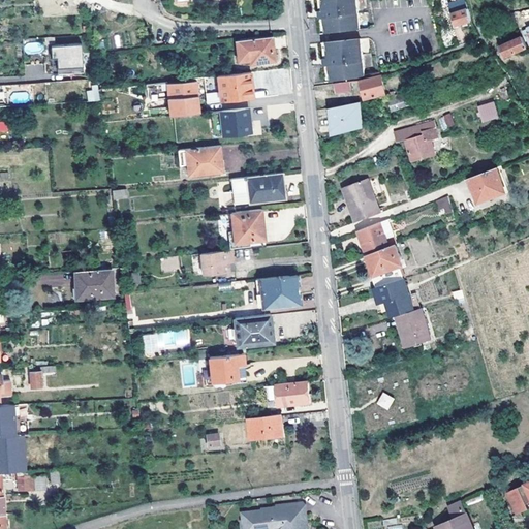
[(322,0),(318,0),(320,11),(320,19),(322,34),(327,34),(324,19),(322,19),(322,14),(322,11),(324,10),(322,0)]
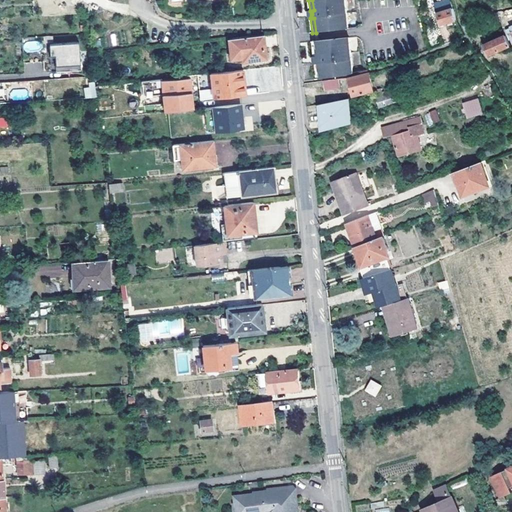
[(345,0),(312,0),(314,10),(312,11),(312,14),(312,18),(314,18),(316,33),(348,29),(345,0)]
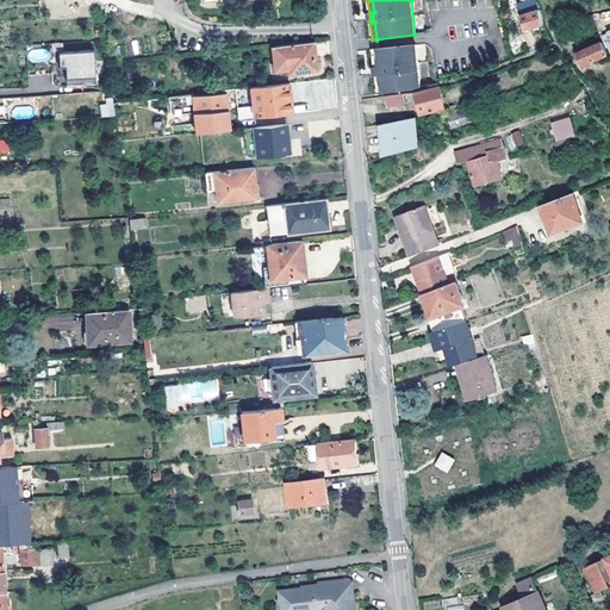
[(528,0),(516,2),(518,13),(537,8),(534,0),(528,0)]
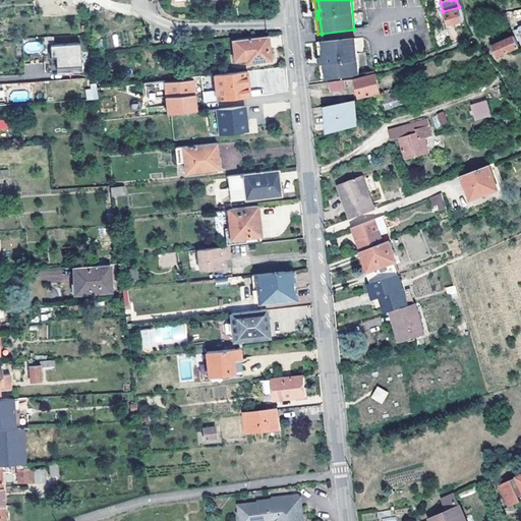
[(462,10),(445,14),(448,25),(456,23),(457,26),(460,25),(459,22),(465,20),(462,10)]
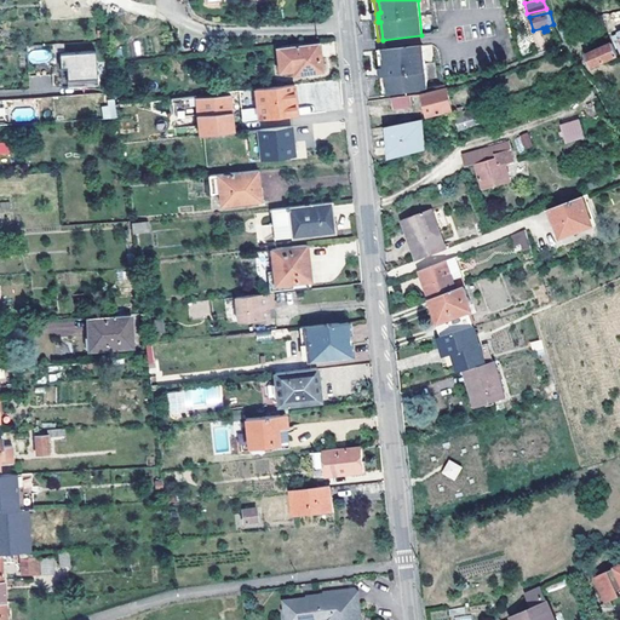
[(572,49),(579,46),(572,28),(562,33),(572,49)]
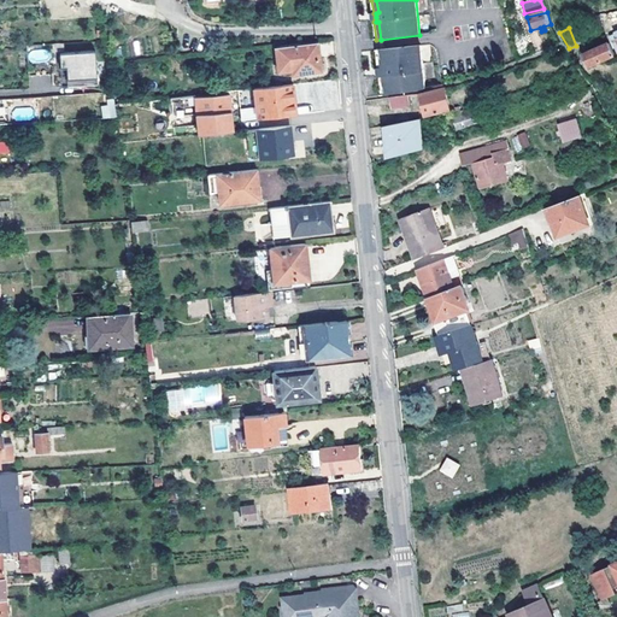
[(318,71),(316,41),(276,46),(278,75),(318,71)]
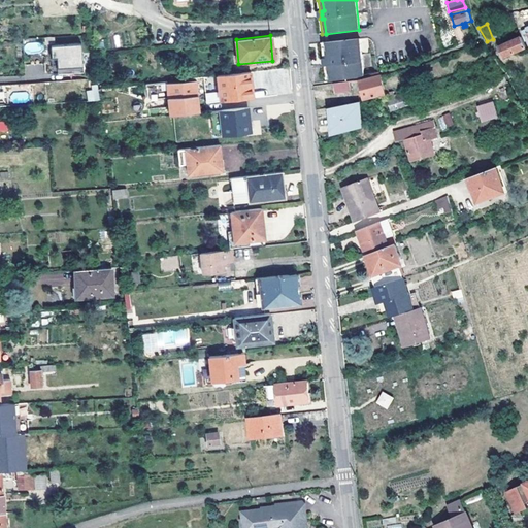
[(500,52),(502,56),(503,59),(526,47),(521,37),(498,47),(500,52)]
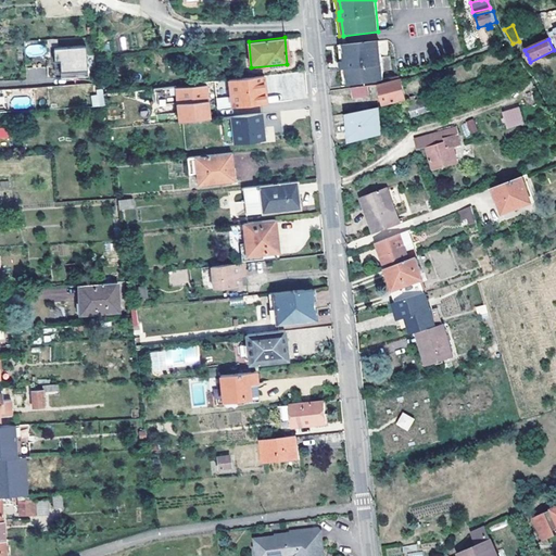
[(379,41),(344,45),(346,61),(344,61),(344,65),(344,70),(346,70),(349,85),(380,81),(384,80),(379,41)]
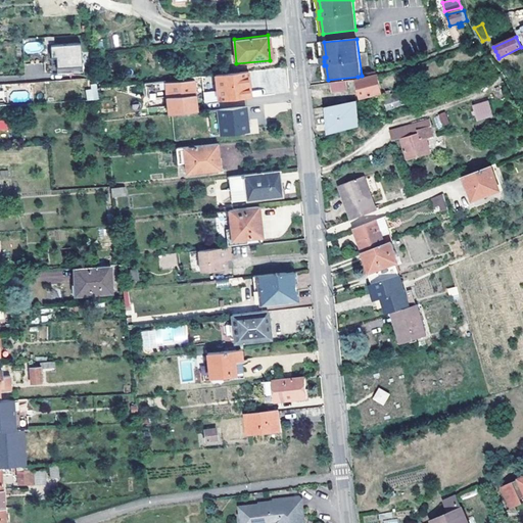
[(43,51),(43,43),(25,42),(25,51),(43,51)]
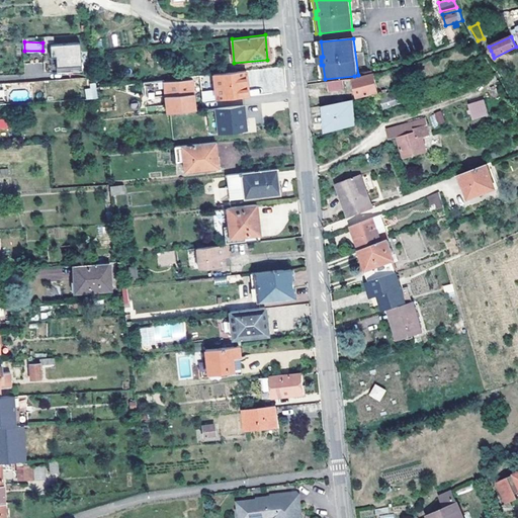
[(321,41),(317,42),(319,58),(319,65),(321,80),(325,79),(323,65),(321,65),(321,61),(321,57),(323,57),(321,41)]
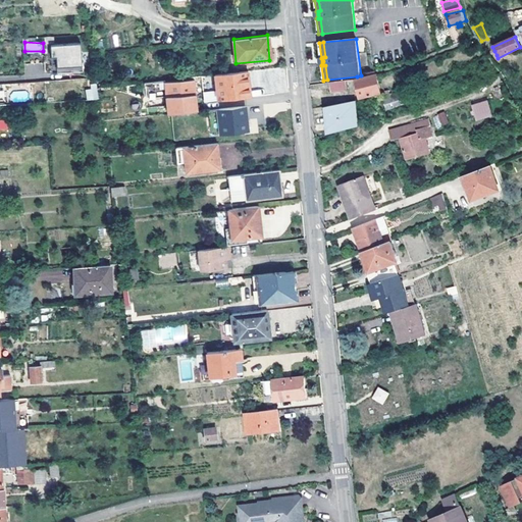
[(81,43),(46,45),(47,65),(47,68),(70,66),(70,71),(82,70),(81,43)]
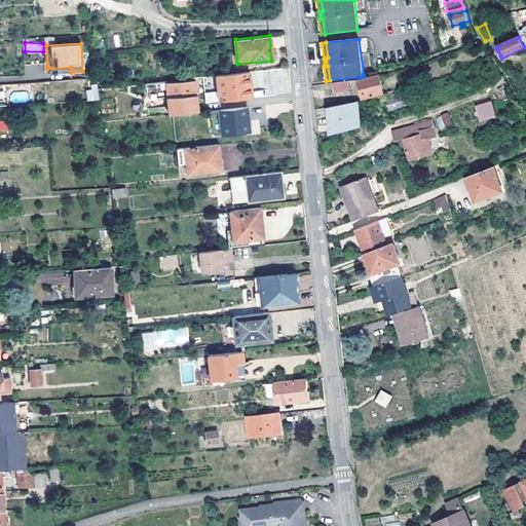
[(379,74),(359,80),(365,99),(384,92),(379,74)]
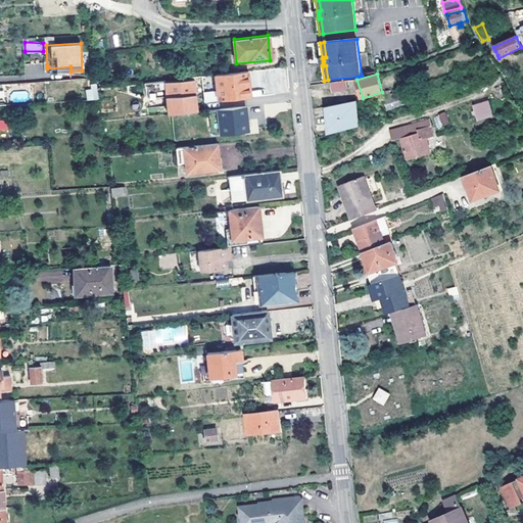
[(217,79),(218,104),(250,102),(249,81),(249,77),(217,79)]
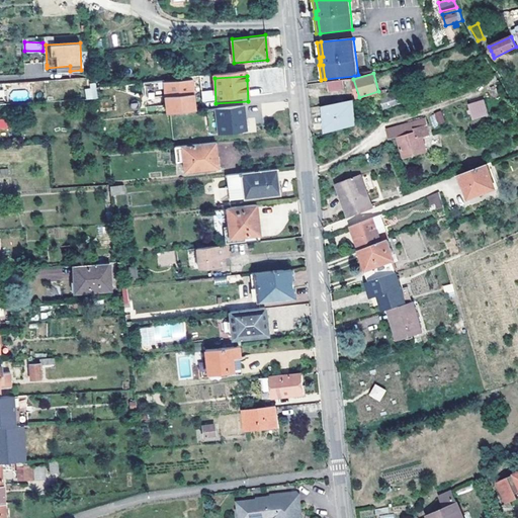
[(343,80),(328,82),(329,92),(344,90),(343,80)]
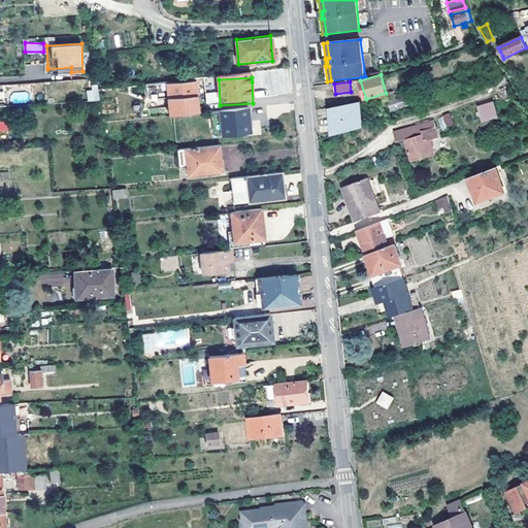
[(199,98),(197,84),(162,87),(163,98),(169,98),(170,100),(199,98)]
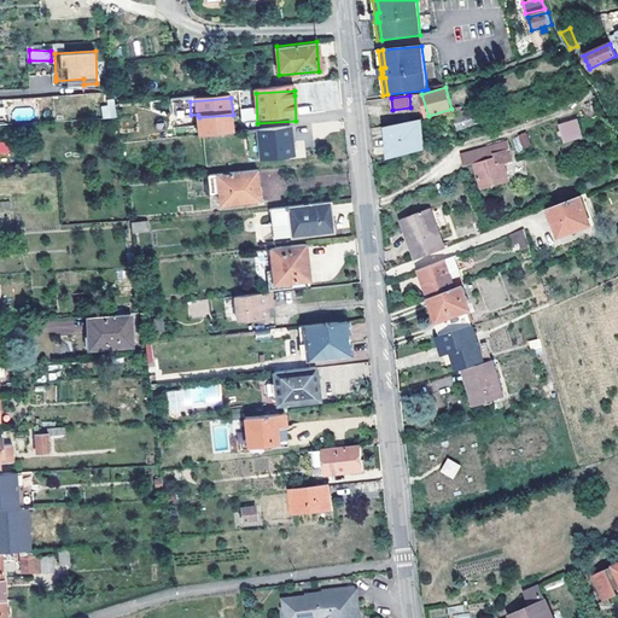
[(494,117),(489,101),(462,109),(459,110),(445,114),(448,120),(454,118),(456,118),(458,121),(460,127),(494,117)]
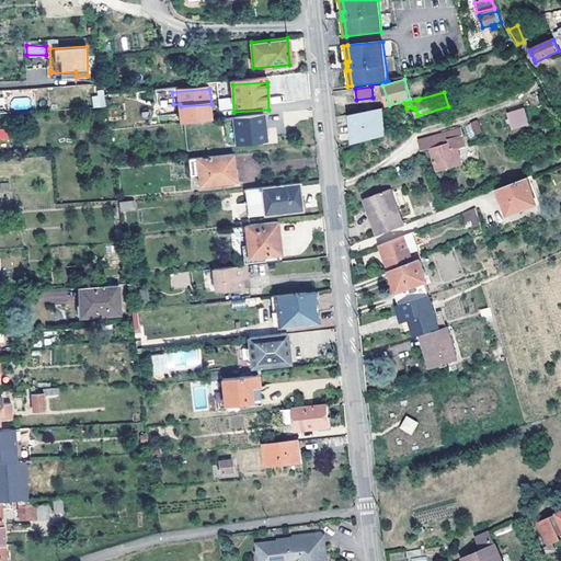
[(474,93),(462,99),(466,105),(478,101),(474,93)]
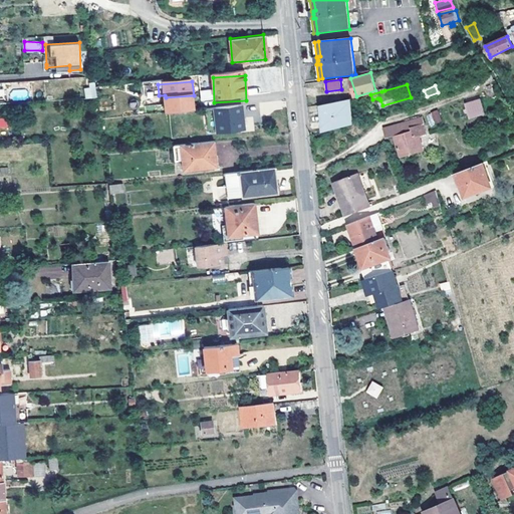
[(468,119),(485,114),(480,98),(463,103),(468,119)]
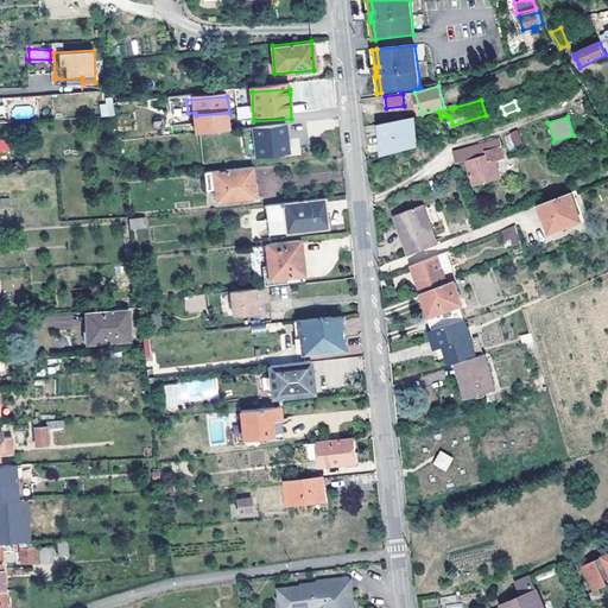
[(384,127),(387,157),(404,153),(422,149),(417,118),(384,124),(384,127)]
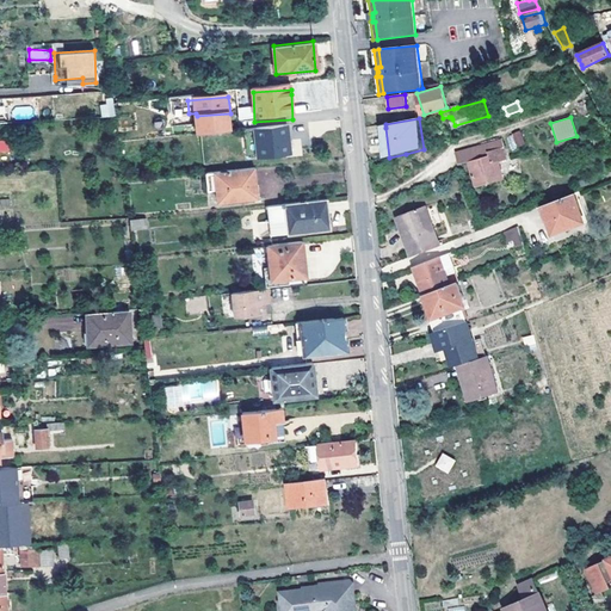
[(288,134),(287,125),(255,129),(258,154),(287,150),(284,134),(288,134)]
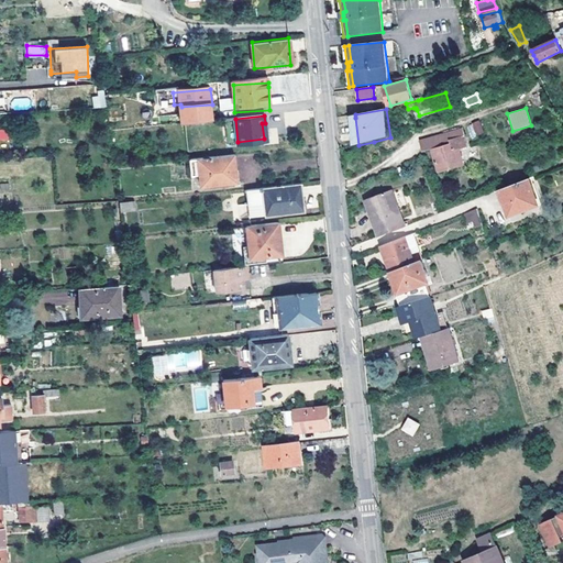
[(478,120),(472,123),(476,135),(484,133),(478,120)]
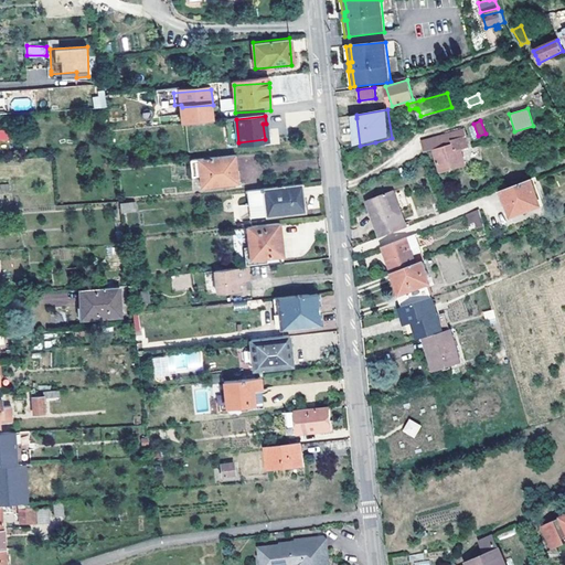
[(437,141),(426,145),(428,152),(436,150),(443,172),(469,164),(465,148),(471,146),(469,135),(437,144),(437,141)]
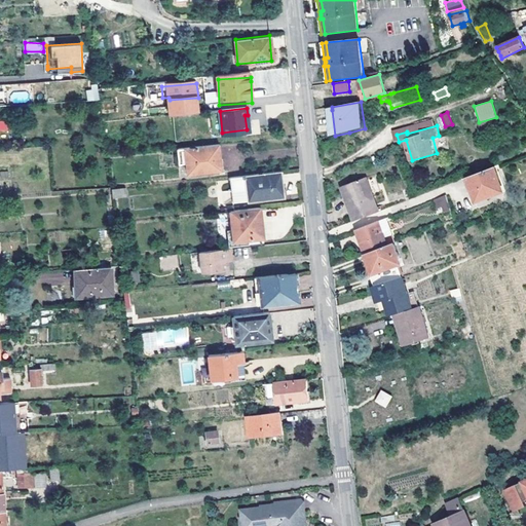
[(399,142),(397,135),(387,138),(389,145),(399,142)]
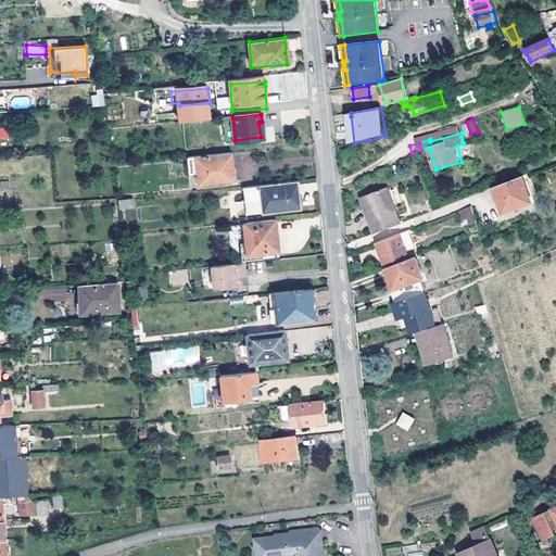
[(226,152),(188,155),(190,172),(198,171),(199,181),(231,178),(231,168),(234,168),(232,151),(226,152)]
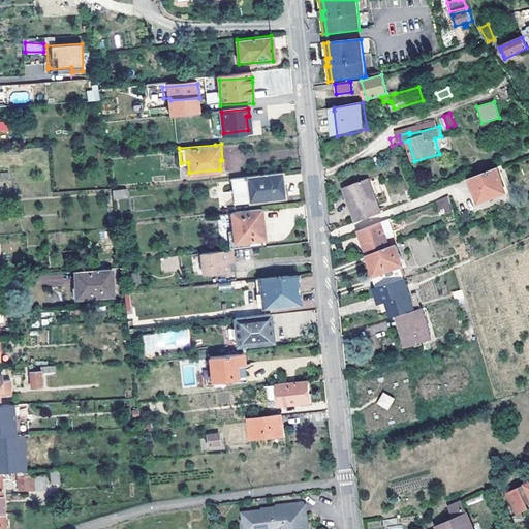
[(504,187),(497,167),(470,179),(479,201),(498,195),(496,190),(504,187)]
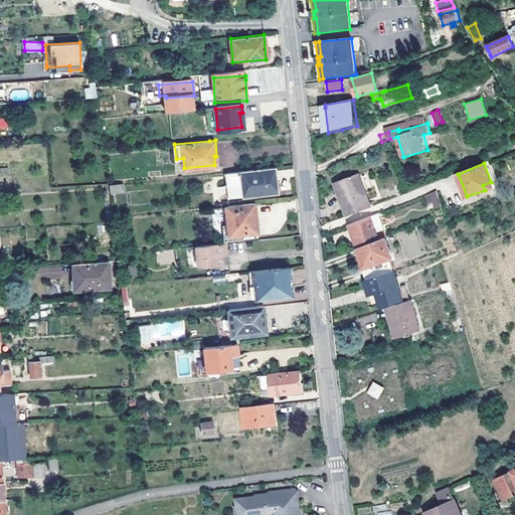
[(274,191),(272,167),(223,172),(226,198),(251,195),(251,193),(274,191)]
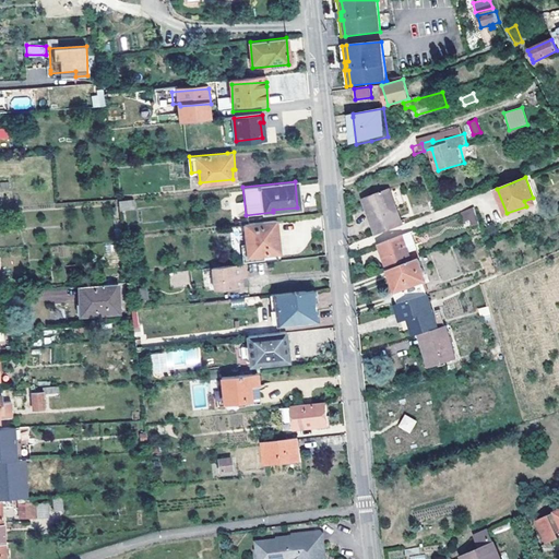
[(389,189),(363,199),(376,235),(402,225),(389,189)]
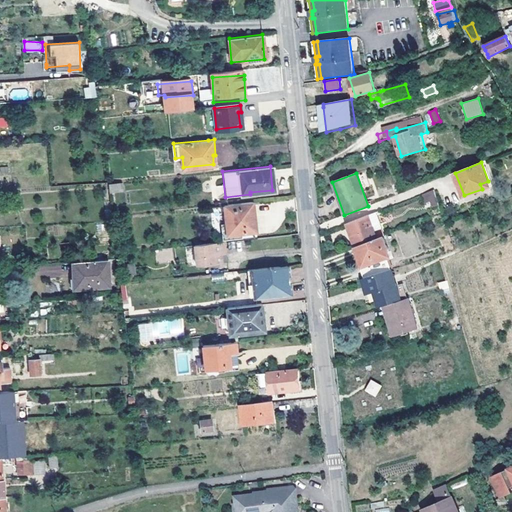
[(109,193),(123,192),(122,183),(108,184),(109,193)]
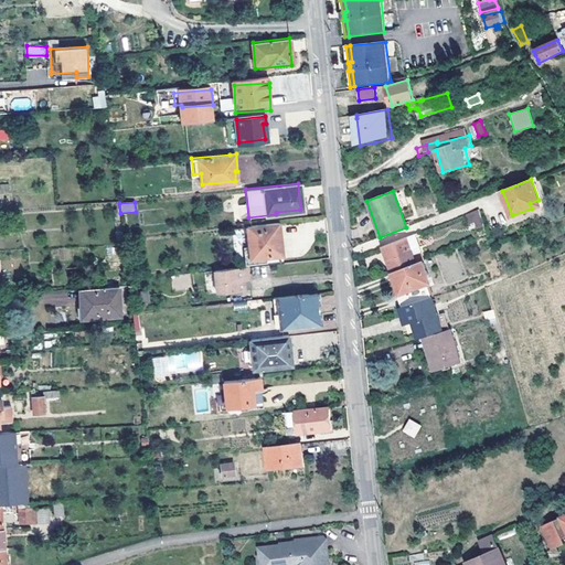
[(480,210),(472,213),(478,228),(484,225),(480,210)]
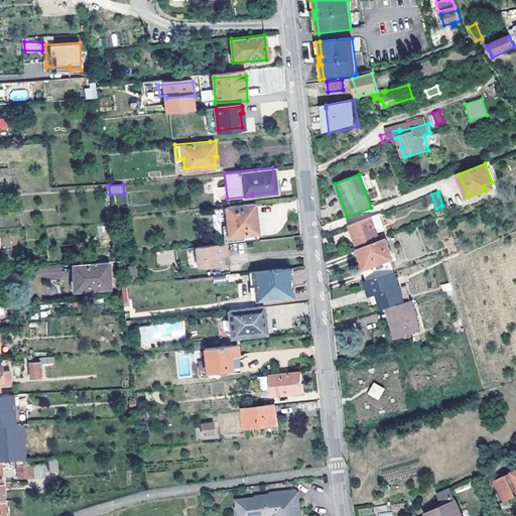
[(256,233),(253,203),(224,206),(228,236),(256,233)]
